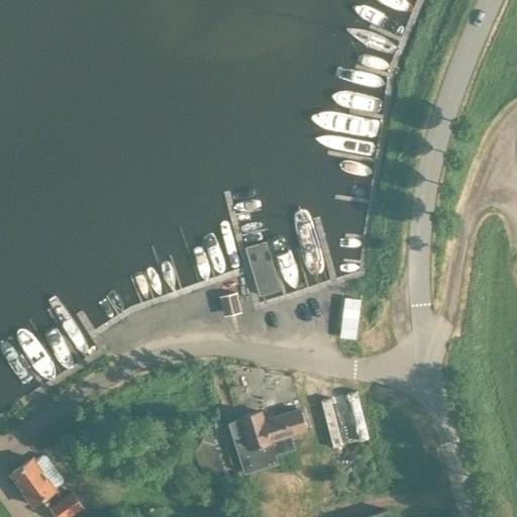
[(235,292),(219,296),(223,312),(239,308),(235,292)]
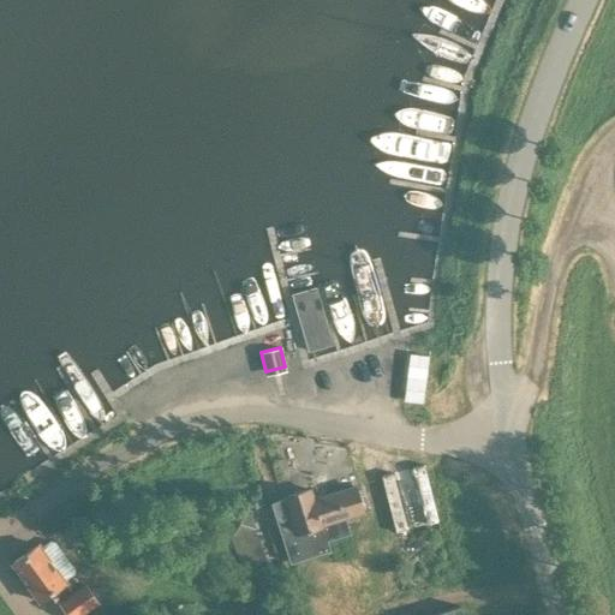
[(394,471),(381,475),(395,532),(439,521),(424,465),(412,469),(415,476),(396,481),(394,471)]
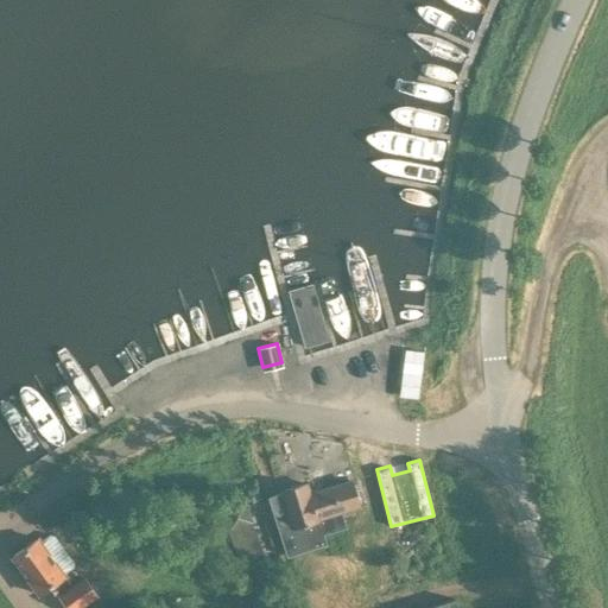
[(359,480),(321,491),(320,483),(267,499),(290,575),(374,549),(362,506),(366,504),(359,480)]
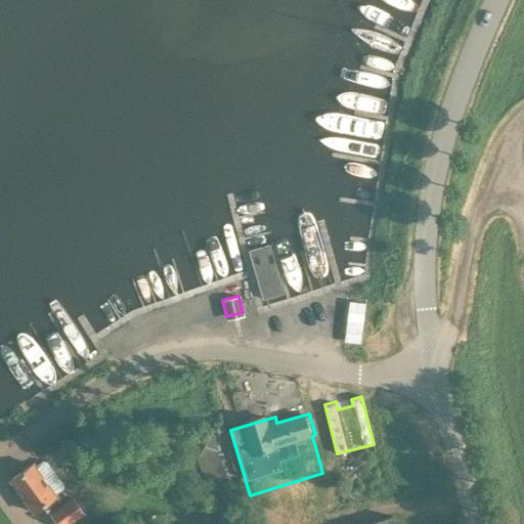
[(192,439),(192,442),(209,490),(213,492),(229,487),(211,436),(207,434),(192,439)]
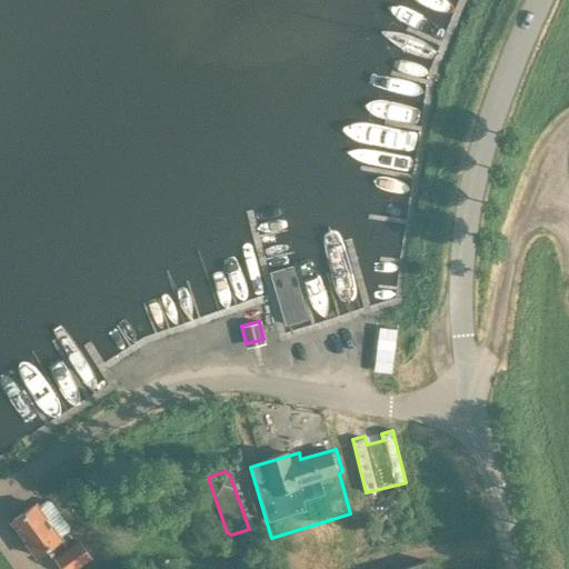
[(65,552),(56,540),(65,533),(66,530),(48,505),(43,505),(36,510),(32,507),(8,523),(32,559),(45,550),(51,561),(56,568),(75,568),(87,561),(76,545),(65,552)]
